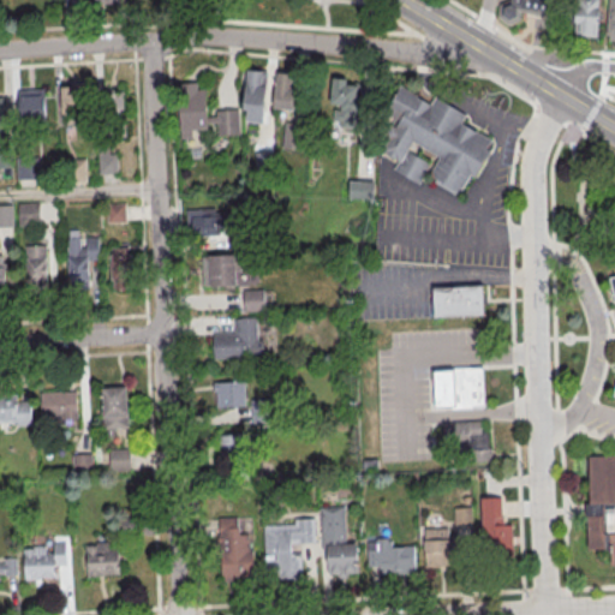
[(557,0),(554,21),(523,15),(521,22),(509,28),(499,21),(500,6),(511,3),(511,0),(557,0)]
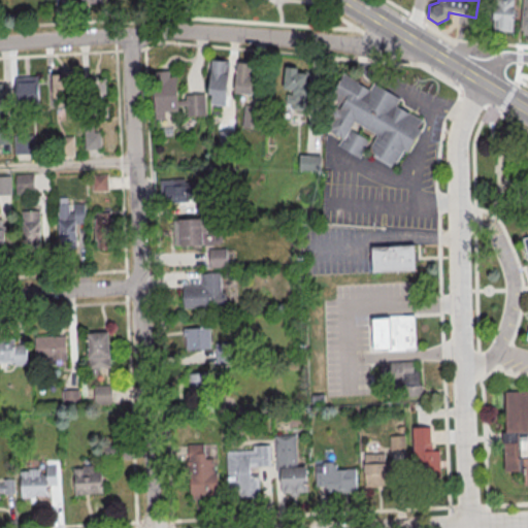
[(514,0),(513,33),(494,32),(495,0),(514,0)]
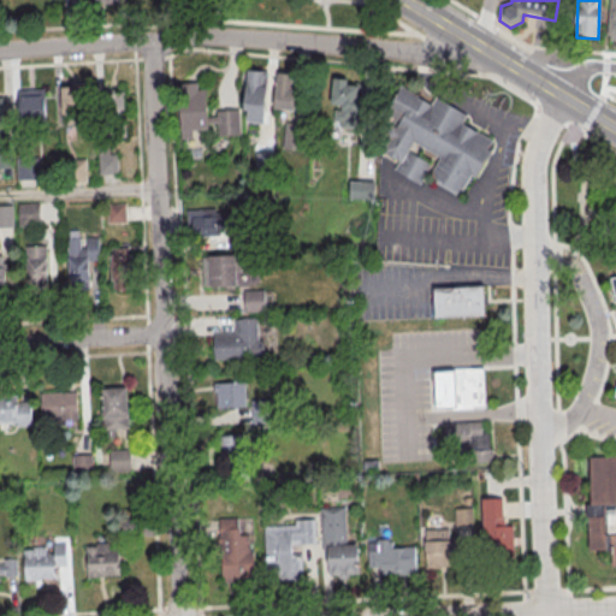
[(266,70),(247,69),(244,123),(265,123),(266,70)]
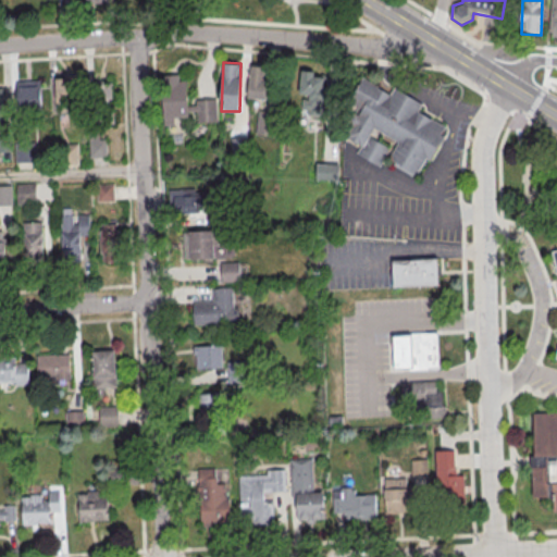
[(265,99),(268,65),(249,64),(247,98),(265,99)]
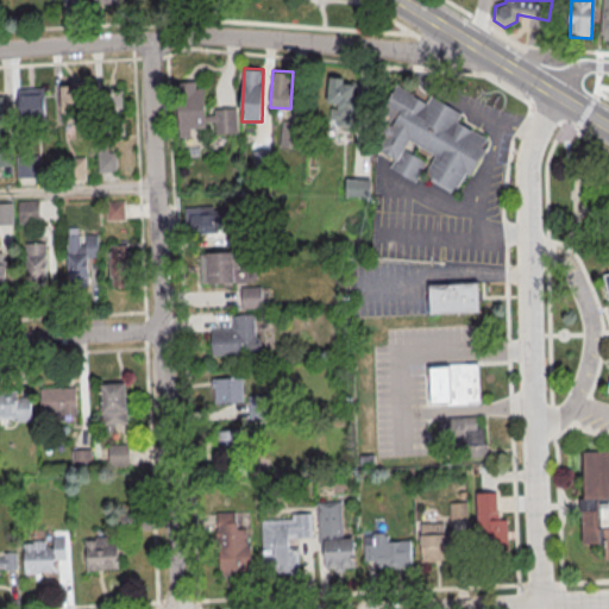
[(355,126),(356,82),(343,82),(343,77),(327,76),(327,105),(330,105),(330,126),(355,126)]
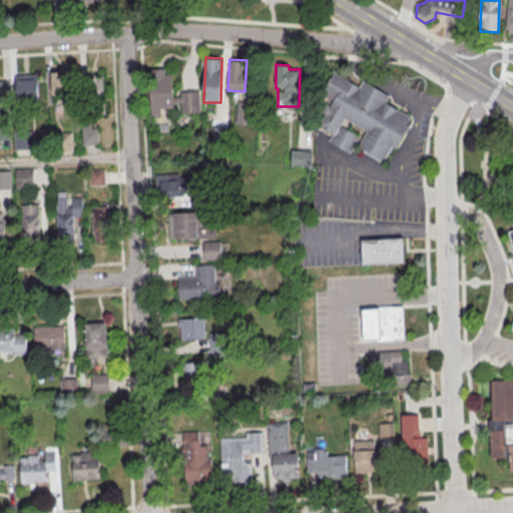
[(200,111),(198,91),(173,93),(171,73),(164,74),(164,68),(148,69),(151,115),(161,114),(160,108),(174,107),(174,103),(180,102),(181,113),(200,111)]
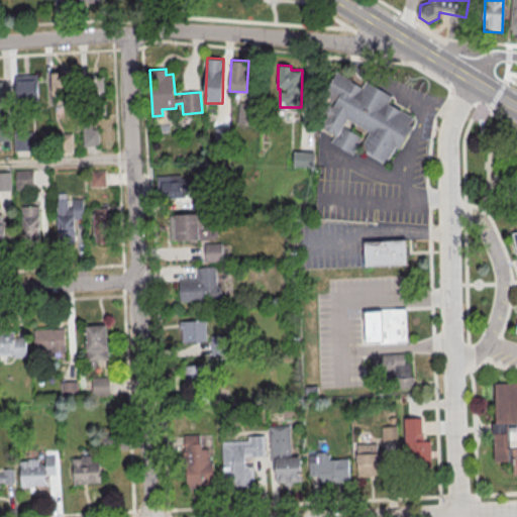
[(53,104),(74,103),(73,71),(50,72),(53,104)]
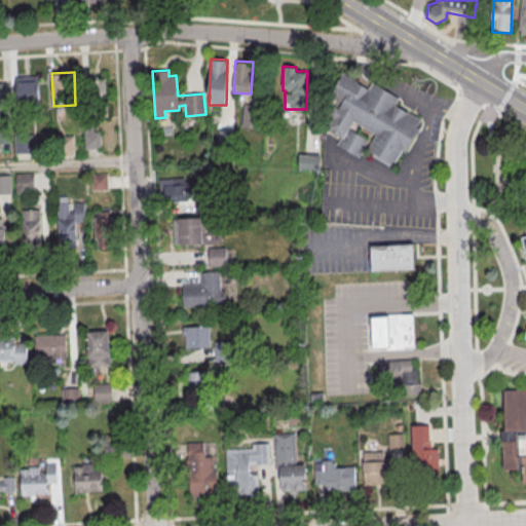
[(395,166),(367,151),(376,135),(353,122),(349,129),(369,140),(359,157),(338,145),(342,138),(328,129),(333,119),(329,117),(335,107),(339,109),(342,104),(330,97),(342,75),(369,90),(373,83),(400,99),(396,106),(421,120),(416,128),(419,129),(406,152),(404,151),(395,166)]
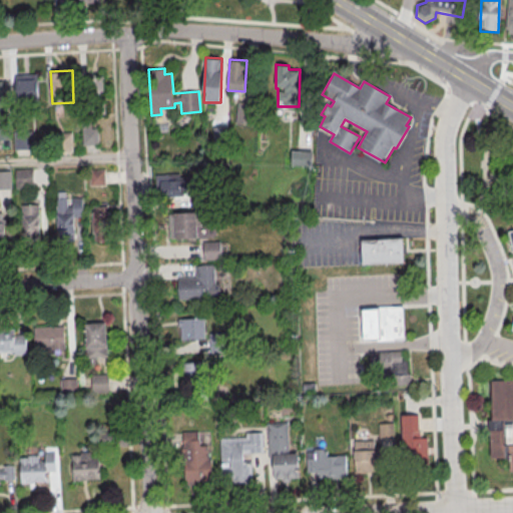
[(38,99),(37,74),(15,74),(15,99),(38,99)]
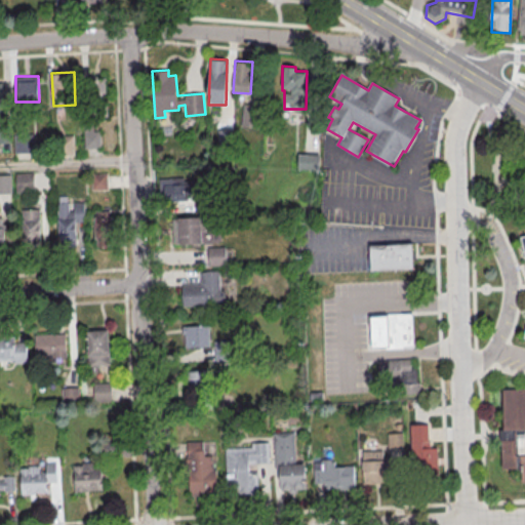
[(107,79),(88,78),(87,96),(106,96),(107,79)]
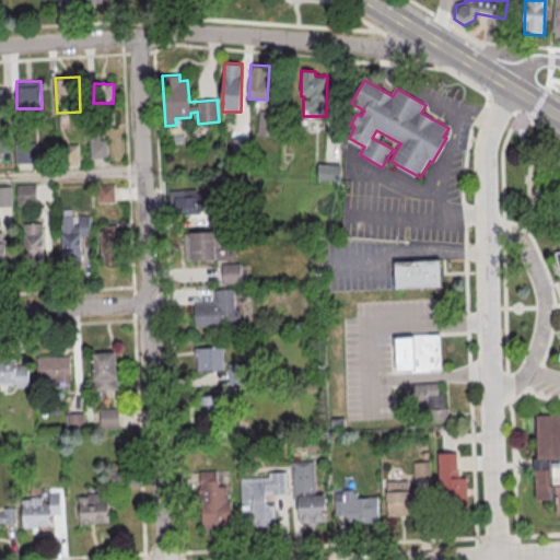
[(271,137),(273,113),(259,112),(257,136),(271,137)]
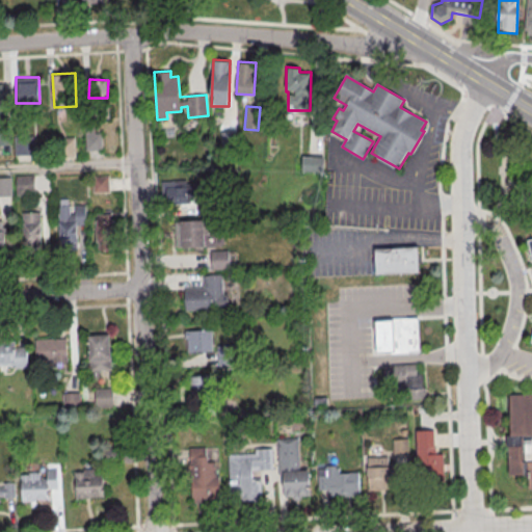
[(102,150),(102,130),(85,130),(85,150),(102,150)]
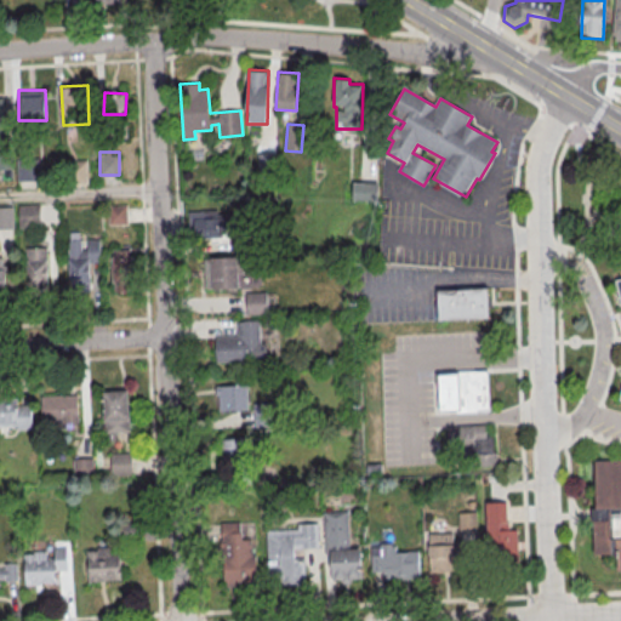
[(87,183),(86,160),(70,160),(72,184),(87,183)]
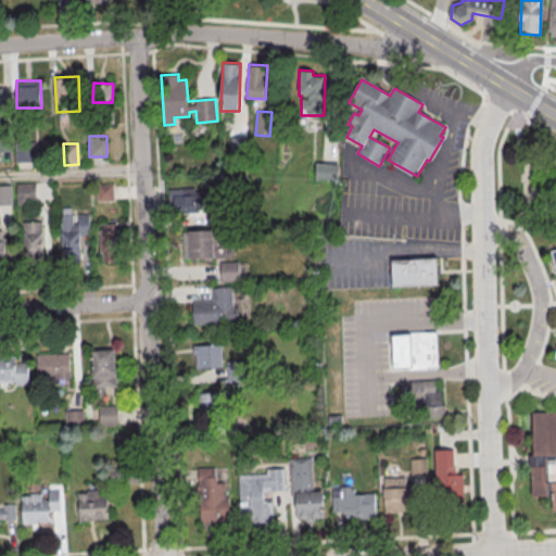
[(34,147),(15,147),(16,164),(35,164),(34,147)]
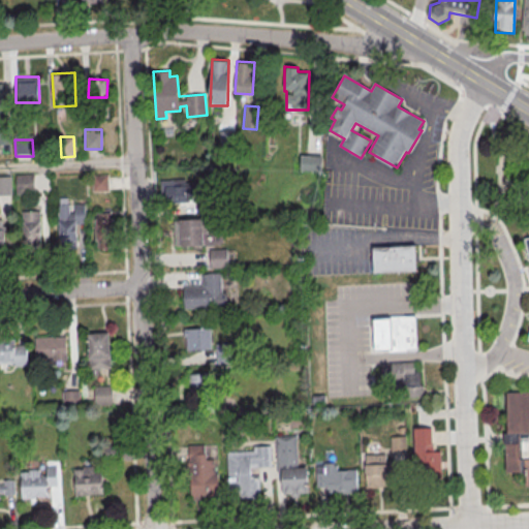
[(300,169),(321,170),(321,155),(300,155),(300,169)]
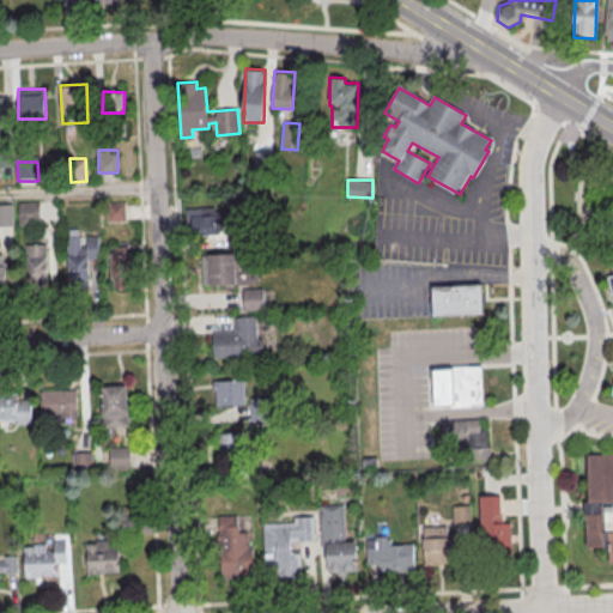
[(40,223),(38,201),(18,202),(19,224),(40,223)]
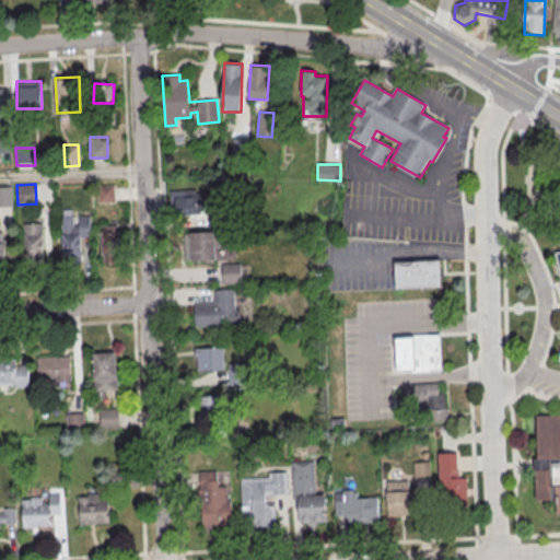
[(97,201),(114,201),(114,185),(97,185),(97,201)]
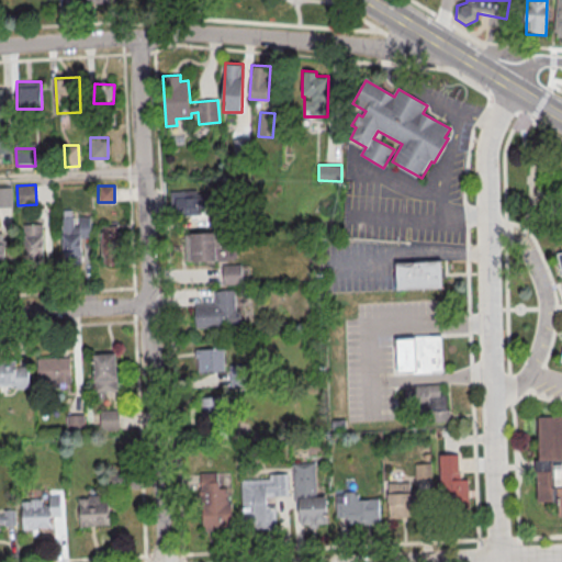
[(11,187),(0,187),(0,206),(12,206),(11,187)]
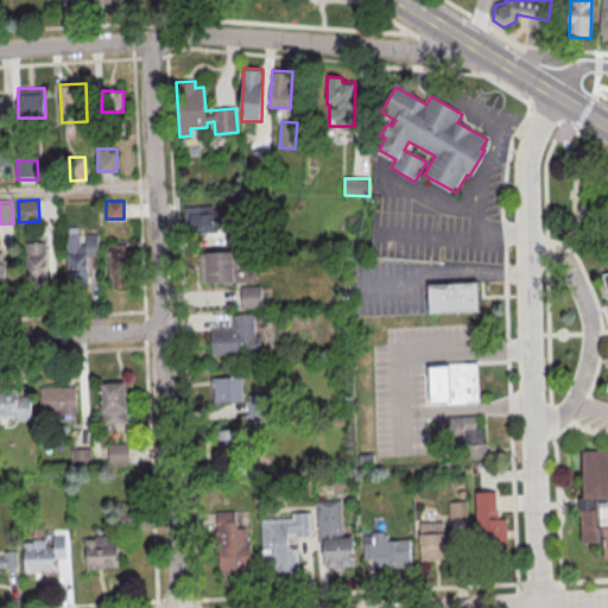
[(185,209),(185,230),(216,230),(216,208),(185,209)]
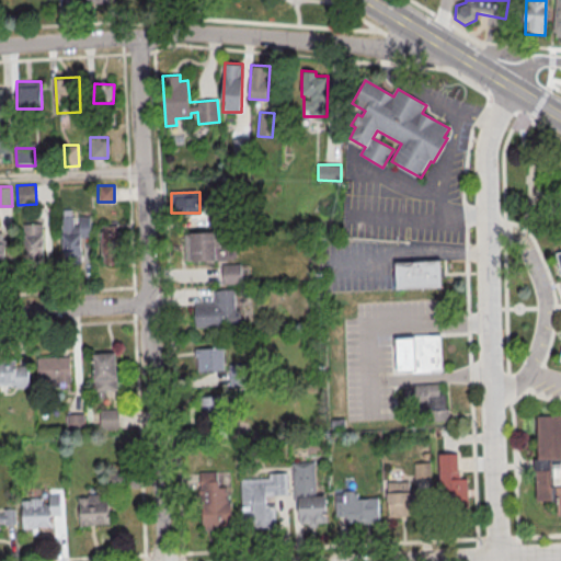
[(90,215),(78,216),(78,225),(72,225),(72,209),(61,209),(63,262),(81,262),(80,237),(90,237),(90,215)]
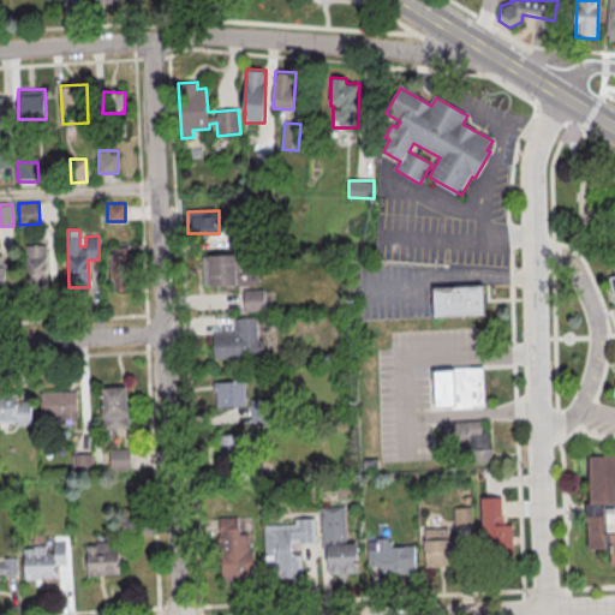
[(47,285),(46,245),(25,245),(27,286),(47,285)]
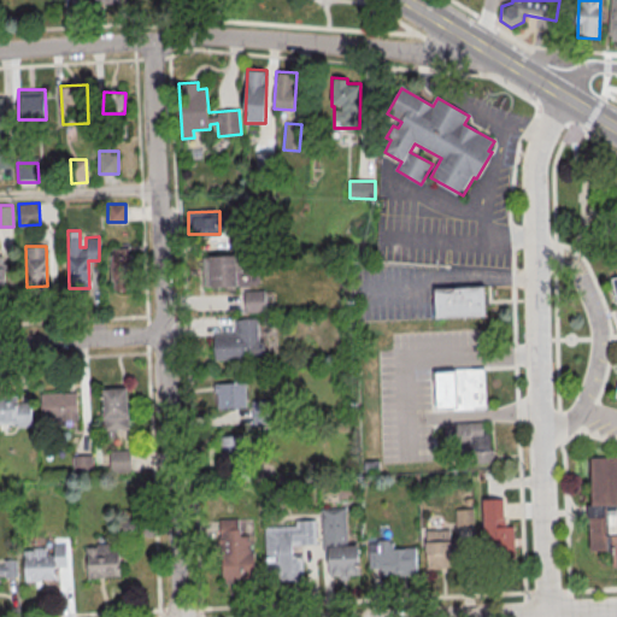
[(130,248),(111,248),(112,292),(130,292),(130,248)]
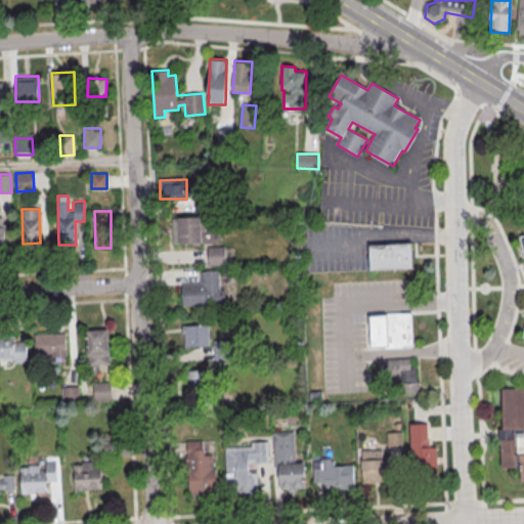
[(172,217),(173,246),(219,244),(219,223),(208,224),(207,216),(172,217)]
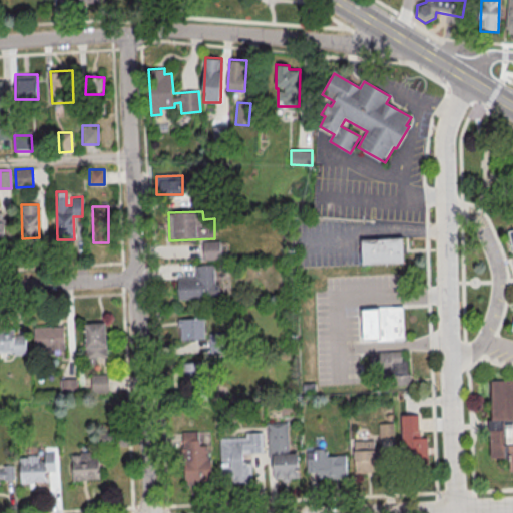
[(364,265),(362,240),(402,239),(404,263),(364,265)]
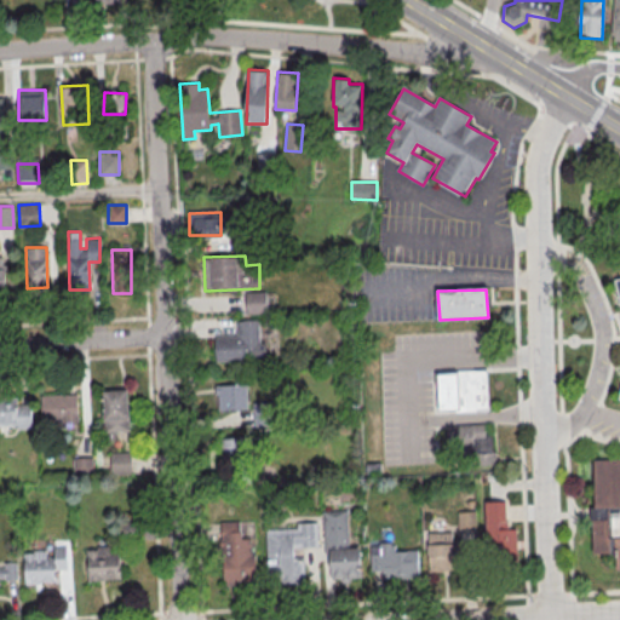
[(267,313),(265,291),(246,292),(246,313),(267,313)]
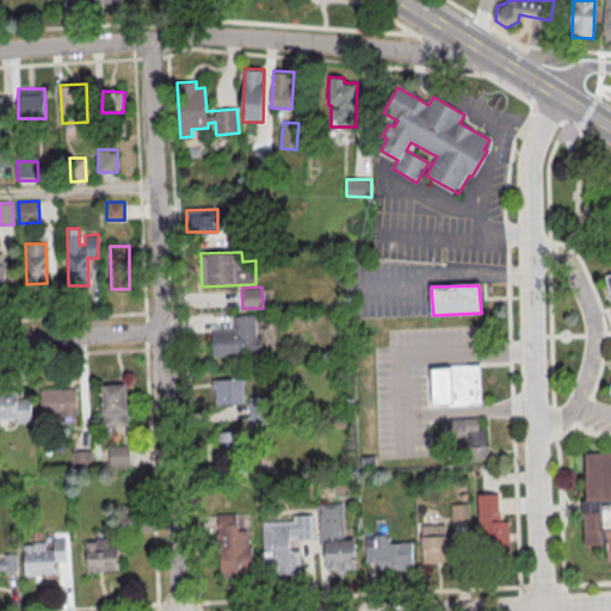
[(255,353),(254,314),(233,315),(233,331),(211,331),(211,355),(255,353)]
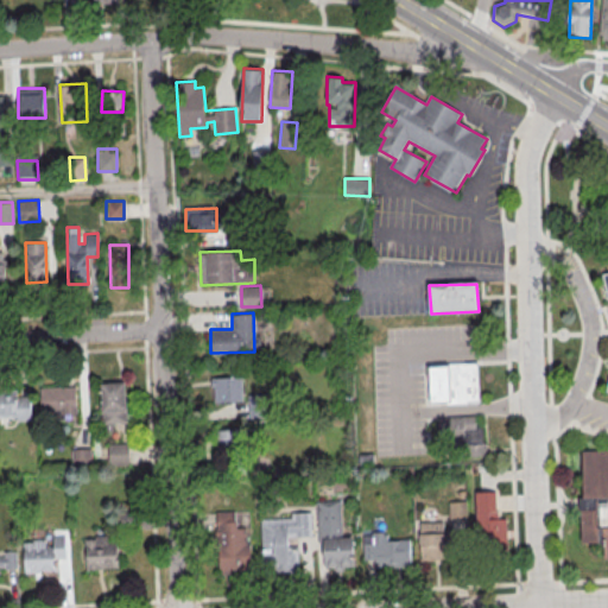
[(479,363),(480,403),(451,404),(451,401),(431,403),(430,368),(450,367),(450,365),(479,363)]
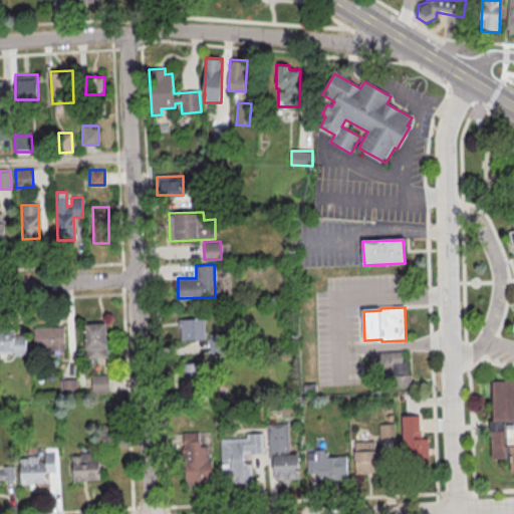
[(204,317),(180,318),(180,341),(205,340),(204,317)]
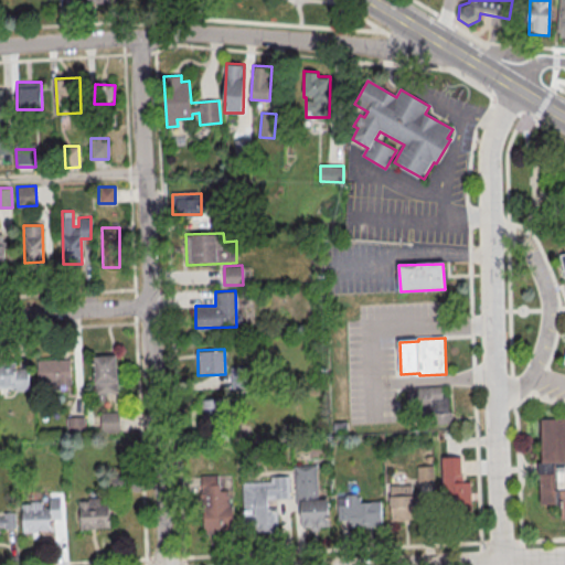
[(117,393),(116,354),(94,355),(95,394),(117,393)]
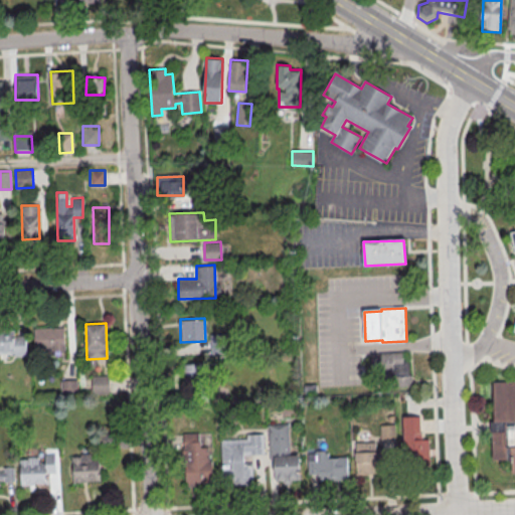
[(34,353),(64,352),(64,327),(33,327),(34,353)]
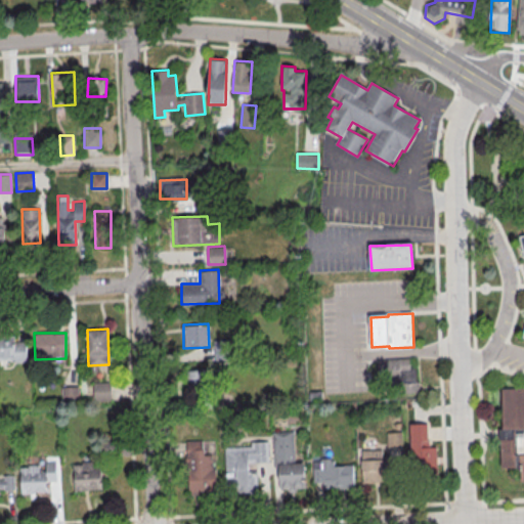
[(0,334),(0,360),(27,360),(26,344),(13,344),(13,335),(0,334)]
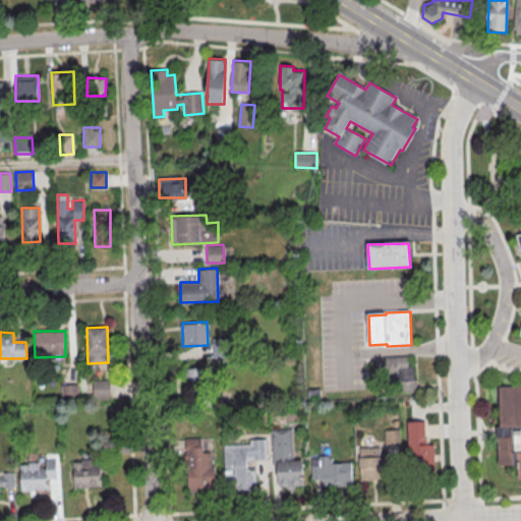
[(375,356),(377,379),(398,378),(399,391),(415,391),(414,363),(407,363),(406,355),(375,356)]
